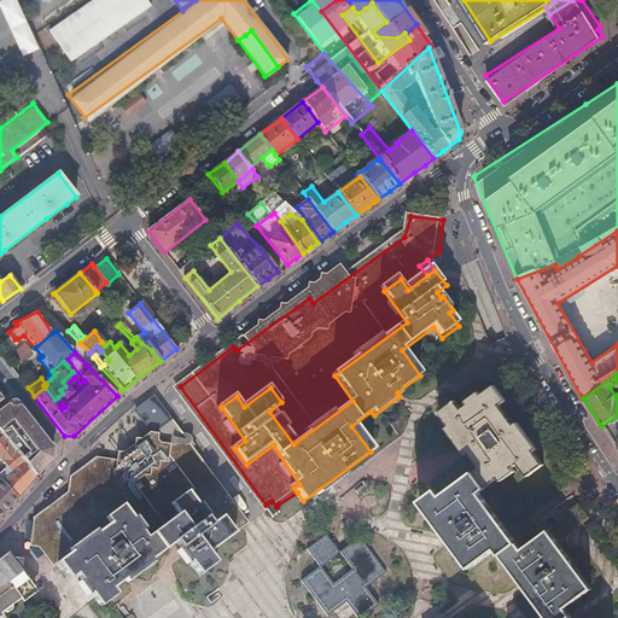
[(478,473),(482,478),(505,462),(501,459),(531,438),(522,425),(518,427),(503,408),(511,403),(499,386),(485,396),(472,404),(466,409),(461,402),(444,414),(454,427),(473,455),(484,470),(478,473)]
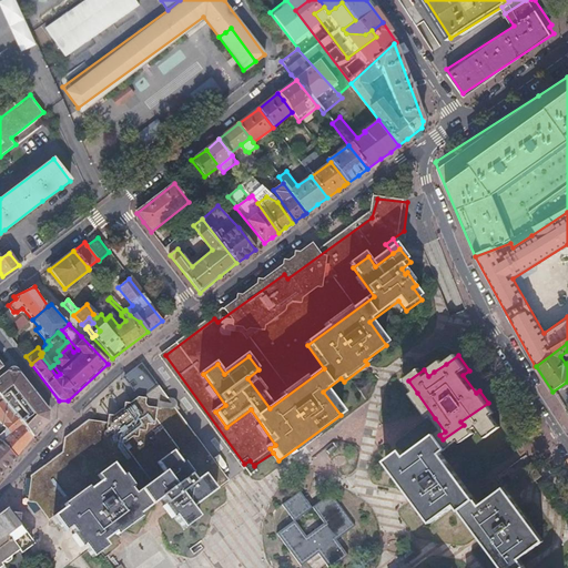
[(161,385),(142,362),(124,375),(139,396),(145,396),(161,385)]
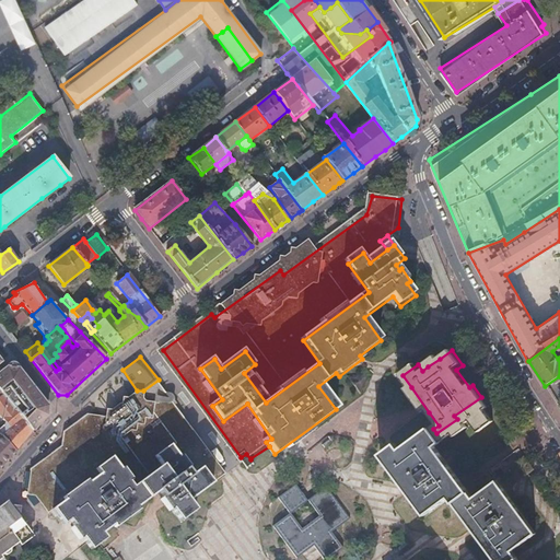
[(427,365),(428,366),(440,359),(439,358),(427,365)]
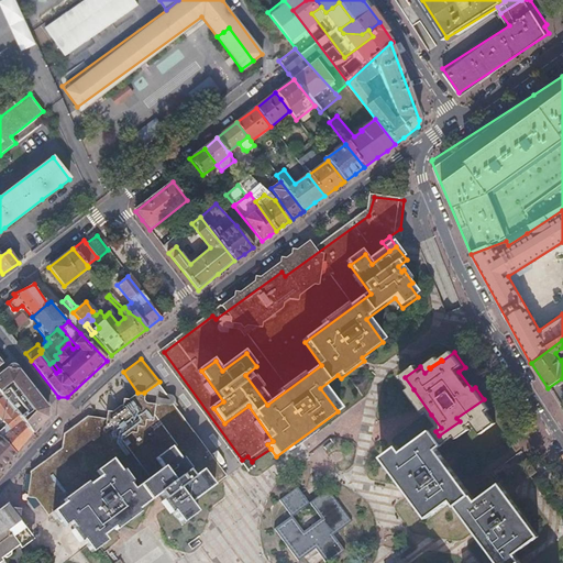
[(53,362),(50,364),(56,373),(59,371),(53,362)]
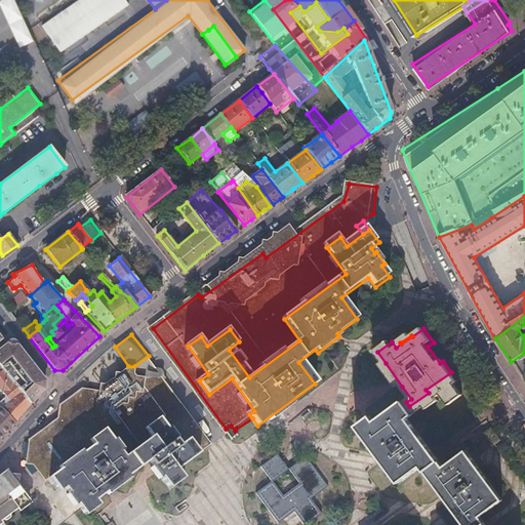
[(42,377),(23,353),(13,340),(0,352),(0,367),(21,393),(31,405),(45,390),(45,381),(42,377)]
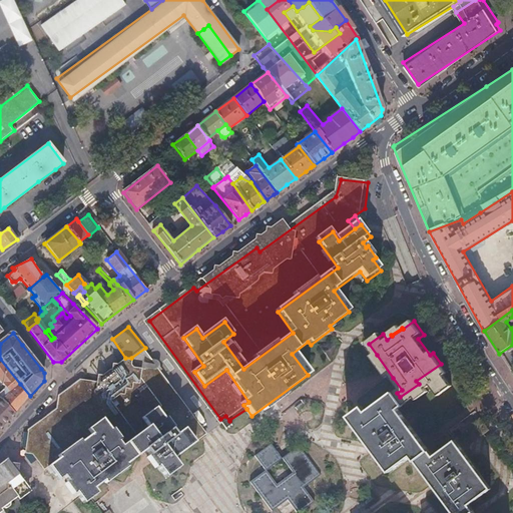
[(198,440),(207,433),(145,348),(131,358),(125,358),(118,364),(113,363),(113,369),(104,374),(98,374),(97,381),(80,379),(59,395),(57,408),(28,430),(26,453),(33,454),(45,469),(51,466),(64,457),(61,454),(82,438),(85,441),(97,433),(93,428),(105,419),(114,429),(116,428),(123,437),(121,439),(125,444),(150,426),(153,423),(163,436),(176,426),(180,432),(188,426),(198,440)]
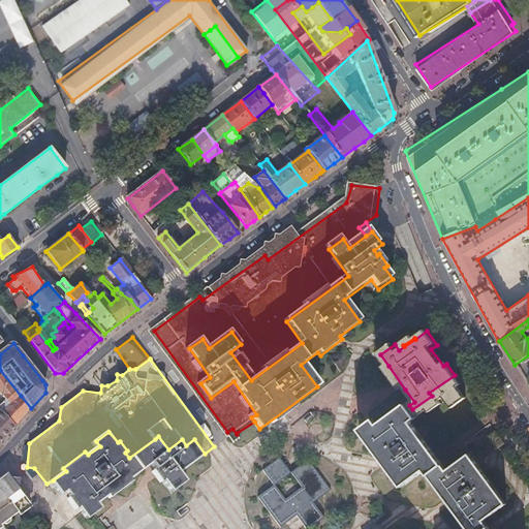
[(403,391),(405,390),(389,366),(385,368),(403,391)]
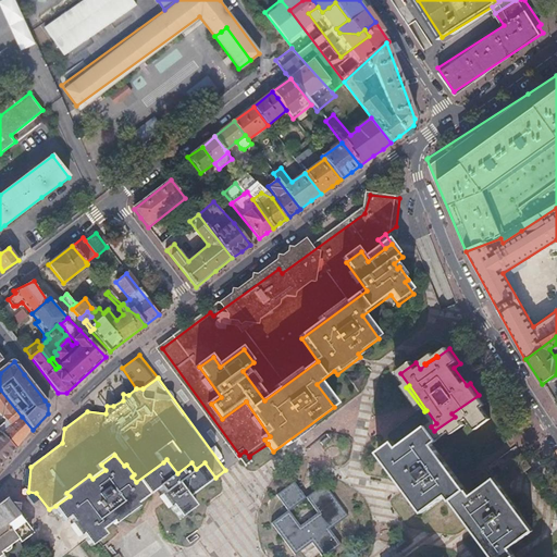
[(16,448),(33,430),(22,417),(0,390),(0,415),(2,418),(1,418),(2,420),(3,420),(4,421),(3,426),(0,429),(0,452),(7,459),(16,448)]
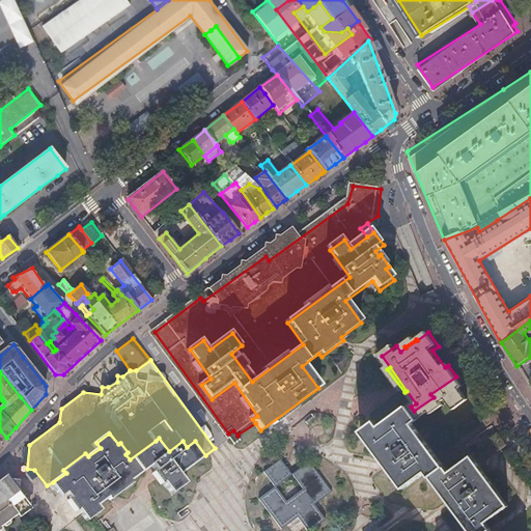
[(434,397),(414,411),(420,420),(423,418),(431,412),(435,416),(446,407),(444,403),(449,400),(456,411),(470,401),(462,390),(465,388),(456,376),(430,394),(434,397)]
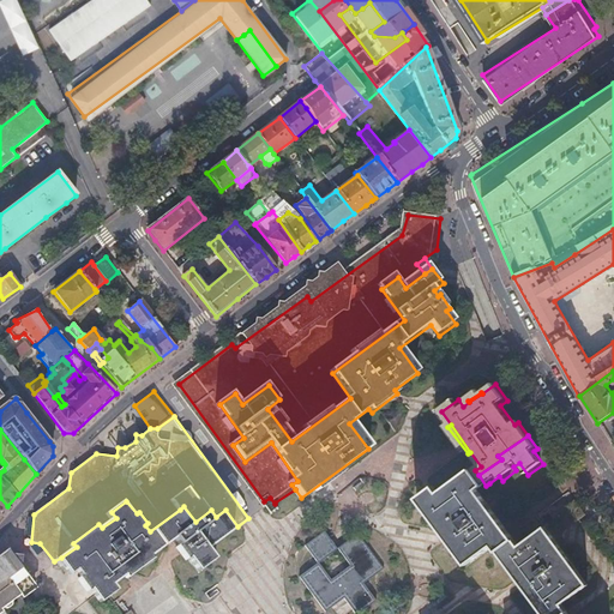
[(567,613),(563,606),(589,587),(548,529),(521,548),(480,489),(486,486),(479,475),(475,470),(444,491),(440,485),(422,495),(469,564),(495,546),(543,613),(567,613)]
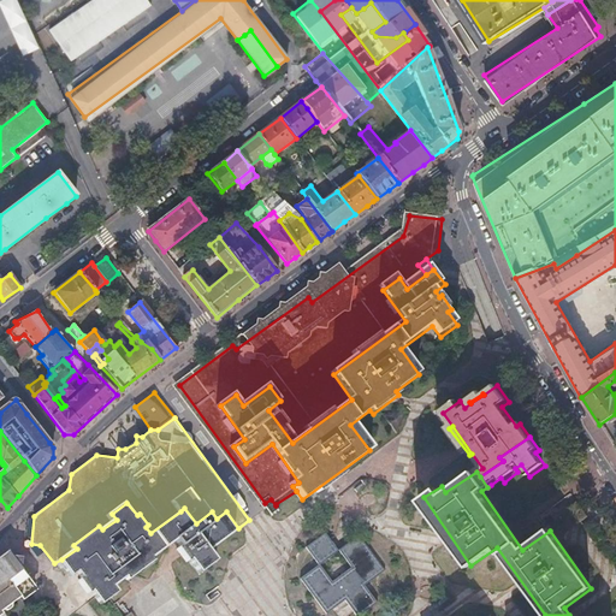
[(271,499),(265,503),(276,517),(283,513),(276,504),(276,505),(271,499)]
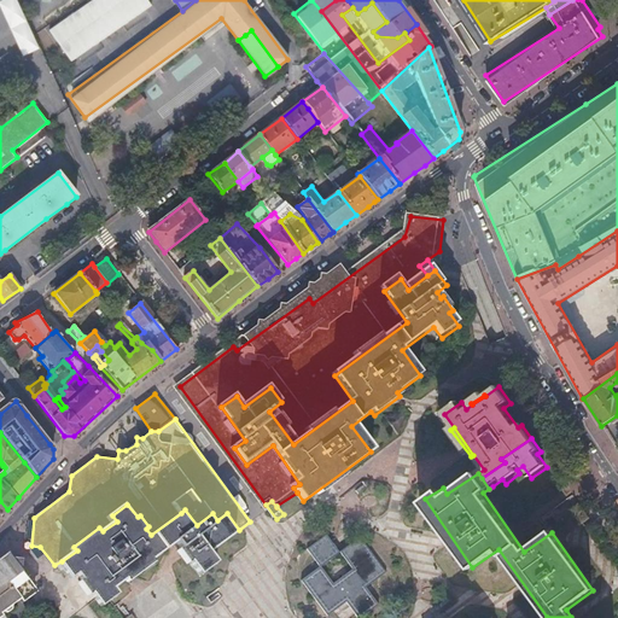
[(211,553),(239,530),(227,513),(217,520),(213,513),(197,525),(185,509),(181,513),(151,535),(146,529),(149,526),(140,516),(138,517),(127,505),(112,516),(117,522),(103,531),(99,528),(74,547),(77,551),(62,561),(75,579),(81,576),(105,607),(121,595),(117,589),(179,544),(203,577),(219,565),(211,553)]
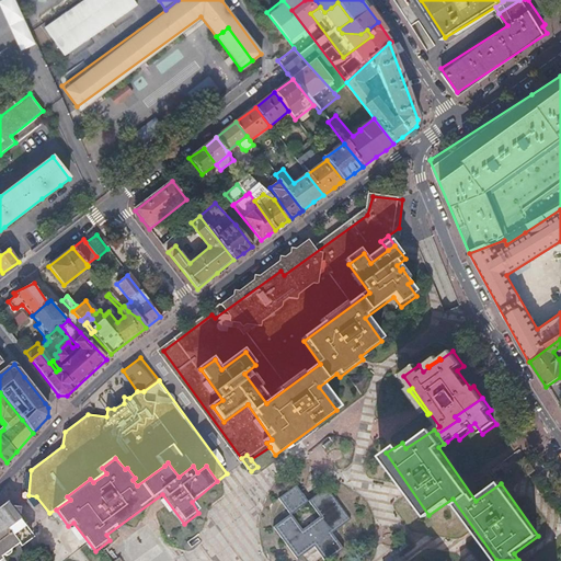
[(297,484),(287,492),(278,499),(289,515),(274,526),(297,559),(312,548),(321,560),(328,560),(343,550),(332,534),(347,523),(324,490),(309,501),(297,484)]
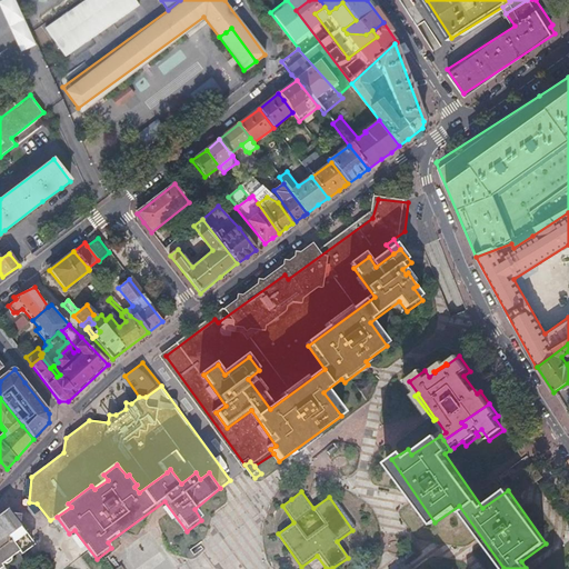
[(0,568),(2,568),(6,567),(3,565),(31,542),(17,526),(9,516),(6,511),(0,515),(0,568)]
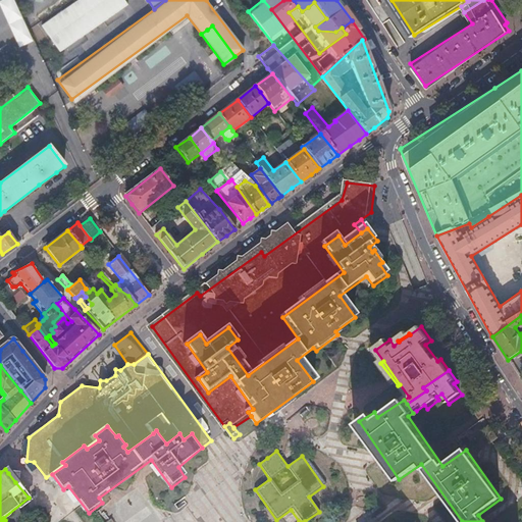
[(15,473),(8,473),(15,482),(17,475),(15,473)]
